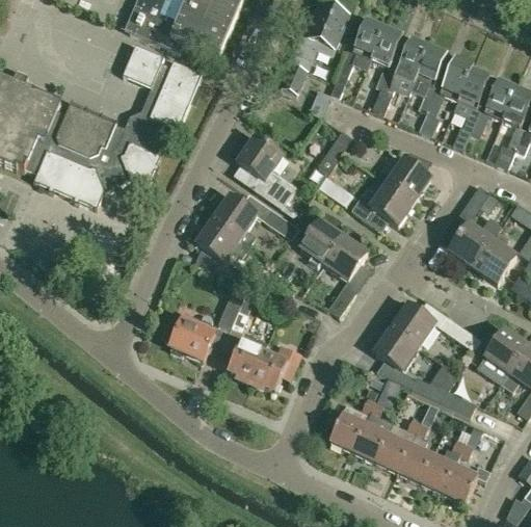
[(141,0),(128,33),(179,54),(184,43),(219,58),(242,0),(141,0)]
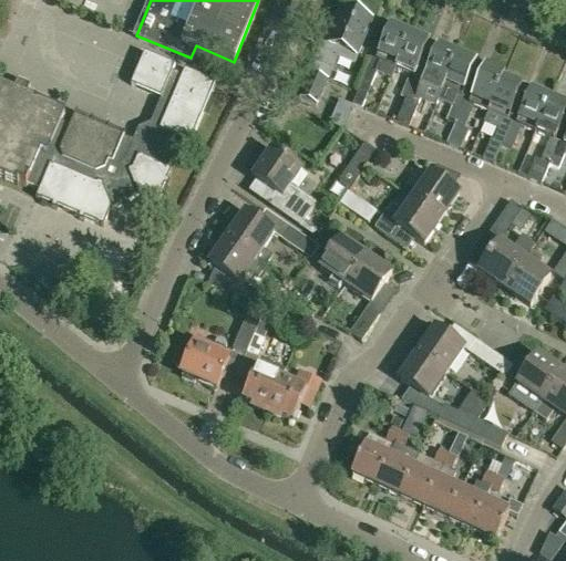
[(314,61),(299,94),(317,101),(337,53),(353,60),(371,19),(367,17),(366,13),(360,11),(357,12),(341,6),(332,27),(329,24),(314,61)]
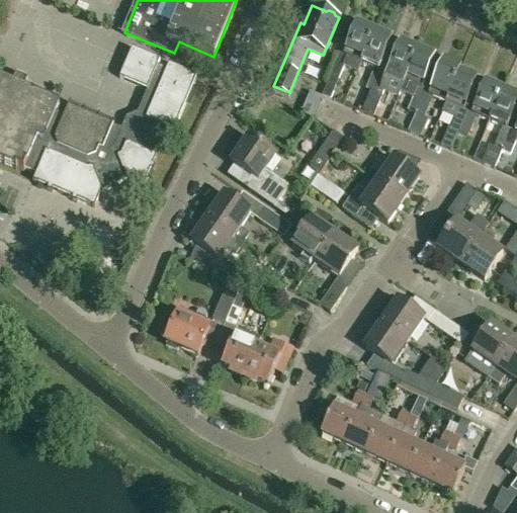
[(357,66),(360,59),(372,28),(355,20),(342,51),(339,50),(336,57),(330,71),(338,74),(344,60),(357,66)]
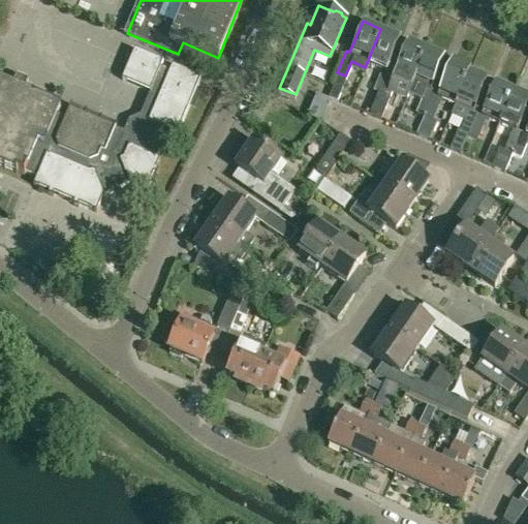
[(386,68),(392,56),(400,36),(380,29),(368,60),(381,66),(386,68)]
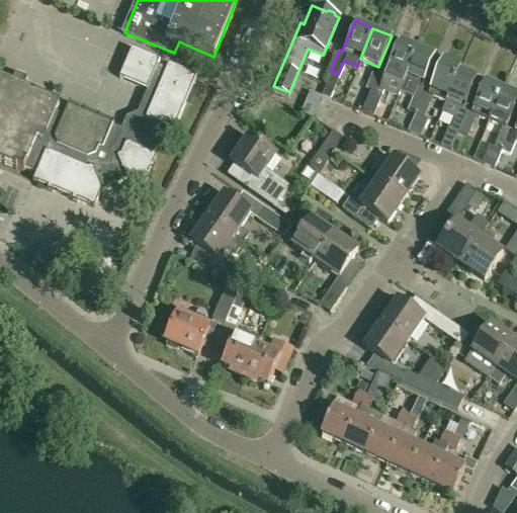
[(404,77),(417,47),(399,38),(385,70),(381,68),(379,75),(373,89),(381,92),(383,86),(399,92),(400,88),(404,78),(404,77)]
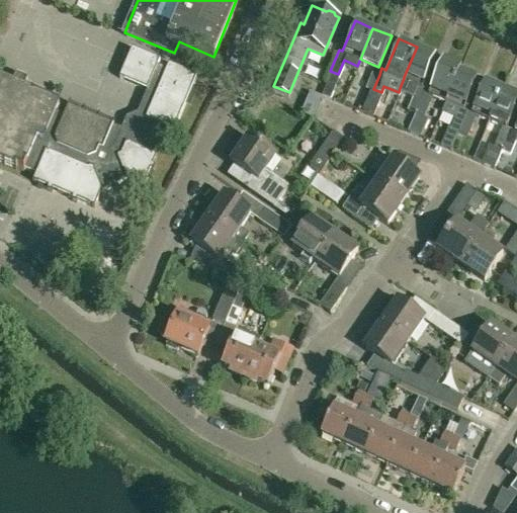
[(56,109),(58,102),(31,91),(31,93),(21,88),(26,75),(14,70),(9,83),(0,79),(0,159),(15,166),(15,165),(23,168),(24,166),(34,170),(31,178),(93,204),(100,187),(125,177),(142,184),(156,152),(152,151),(162,124),(172,129),(195,73),(167,61),(165,66),(157,62),(159,57),(131,46),(118,75),(146,86),(137,109),(125,113),(119,126),(112,123),(113,119),(69,100),(64,112),(56,109)]
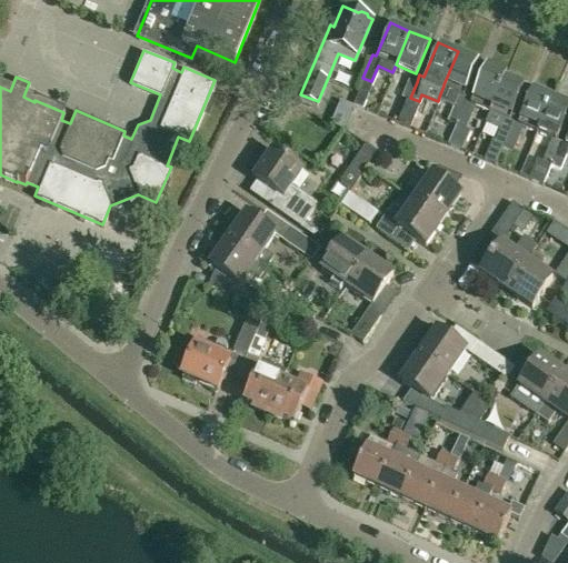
[(462,93),(468,80),(477,59),(458,51),(444,84),(444,86),(458,91),(447,118),(456,122),(466,98),(467,96),(462,93)]
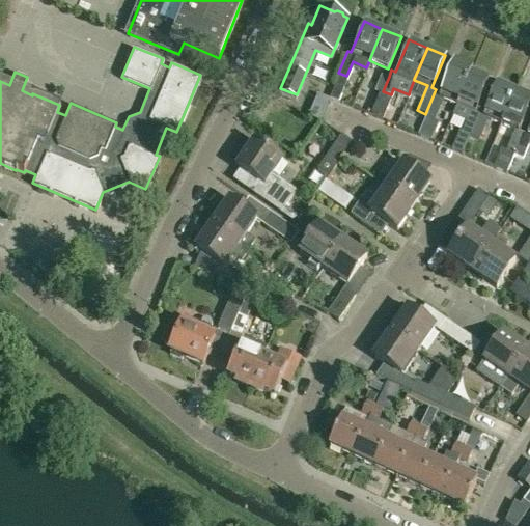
[(456,101),(471,66),(453,58),(438,93),(435,91),(425,114),(418,131),(430,136),(438,118),(434,116),(443,95),(456,101)]
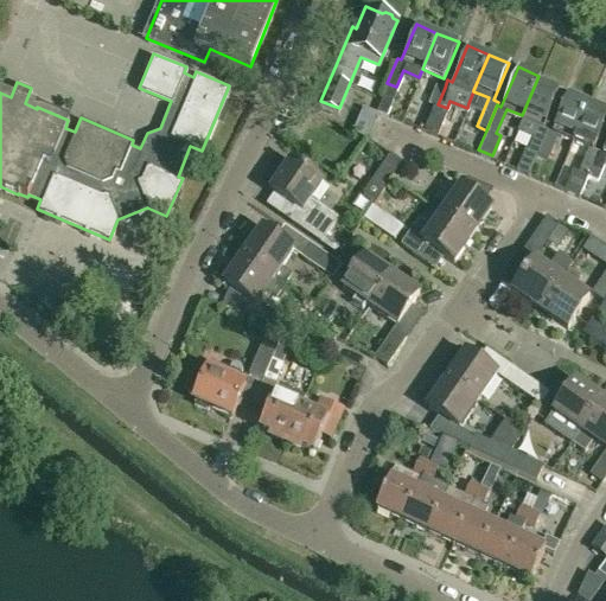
[(554,88),(556,83),(538,76),(522,115),(517,127),(533,134),(527,147),(524,146),(516,165),(528,171),(536,151),(543,135),(547,127),(543,126),(559,89),(554,88)]
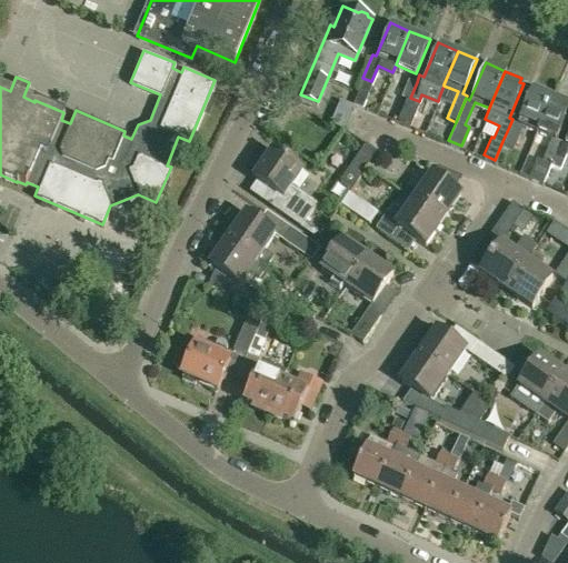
[(407,79),(401,93),(404,94),(406,96),(410,98),(417,82),(407,79)]
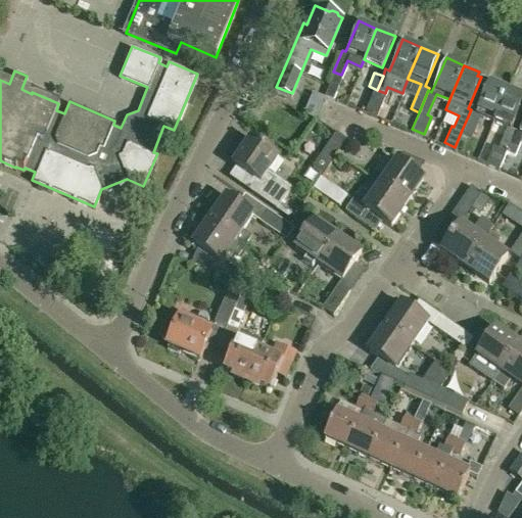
[(493,119),(508,84),(493,78),(491,82),(488,80),(475,110),(493,119)]
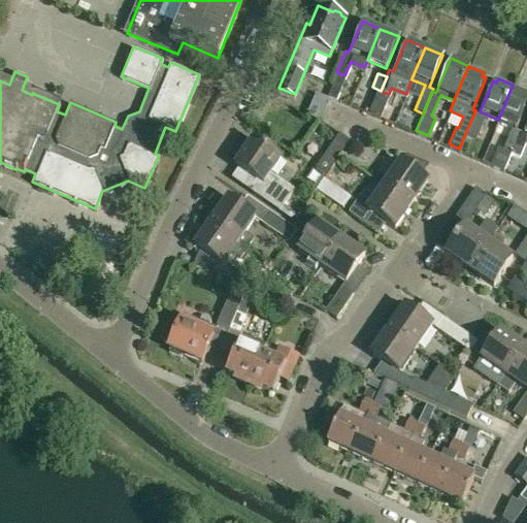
[(503,167),(511,150),(511,151),(517,136),(520,128),(517,127),(526,101),(526,95),(526,92),(526,90),(513,85),(498,120),(495,127),(508,133),(502,146),(495,143),(488,161),(503,167)]
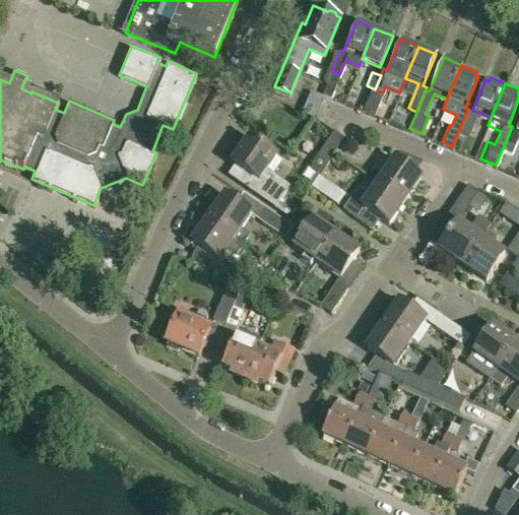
[(383,92),(375,89),(366,110),(374,113),(383,92)]
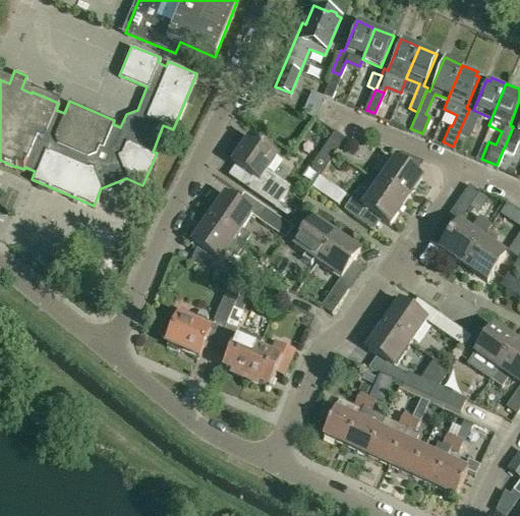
[(466,116),(460,129),(469,133),(475,120),(466,116)]
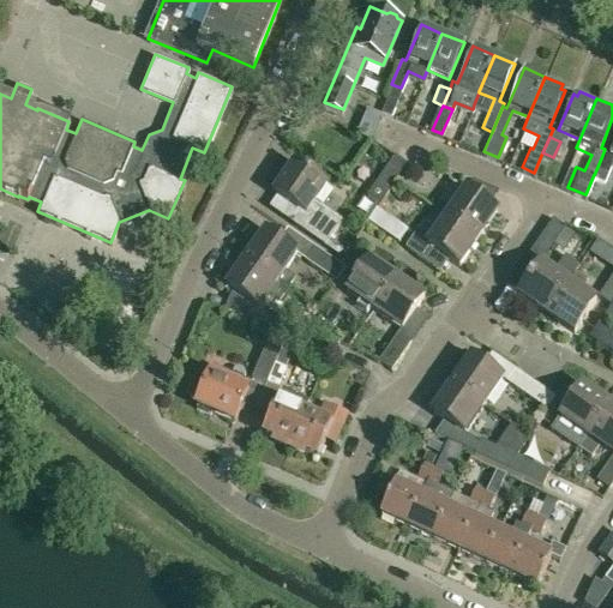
[(378,202),(406,161),(394,152),(365,193),(378,202)]
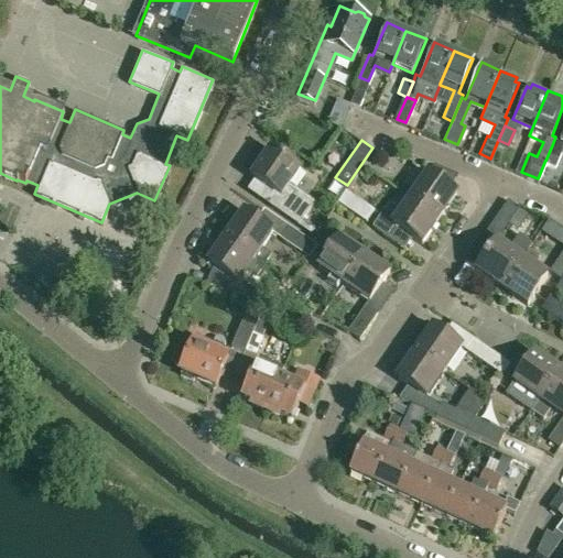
[(274,189),(267,201),(298,222),(313,198),(288,182),(299,166),(269,145),(250,173),(274,189)]
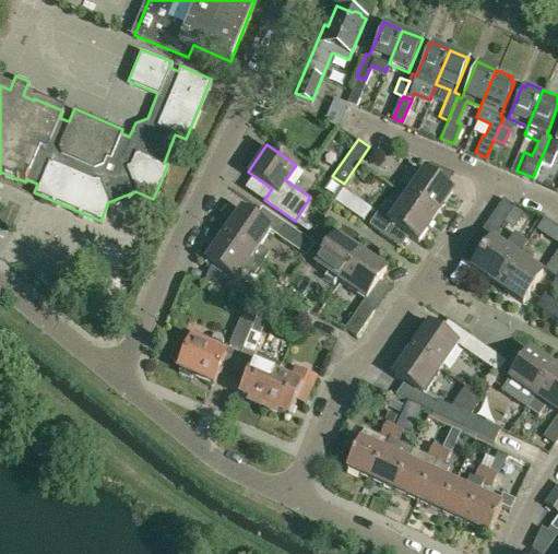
[(547,144),(541,160),(549,163),(556,148),(547,144)]
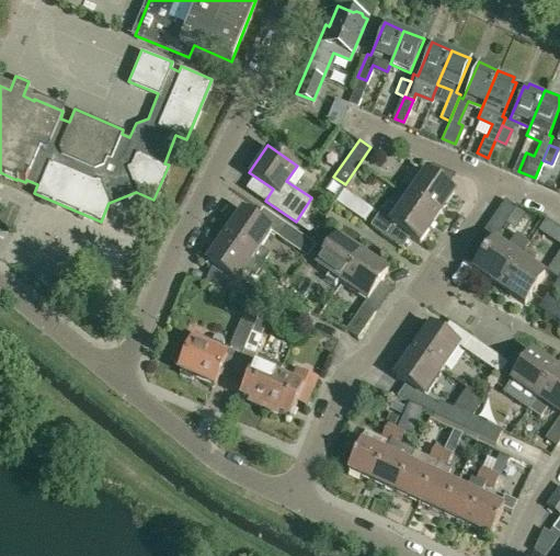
[(398,188),(436,215),(454,190),(424,169),(413,186),(402,181),(398,188)]
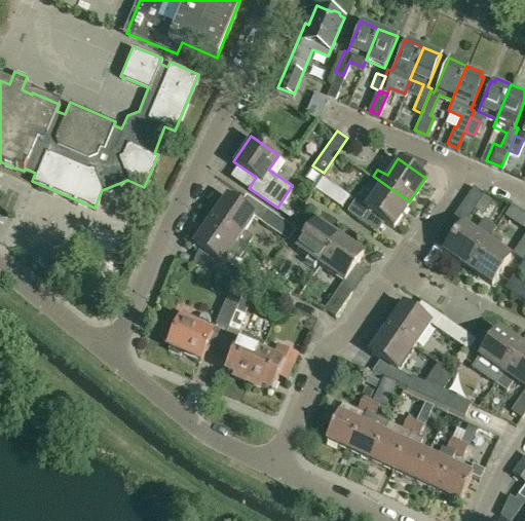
[(322,175),(314,186),(341,205),(348,193),(322,175)]
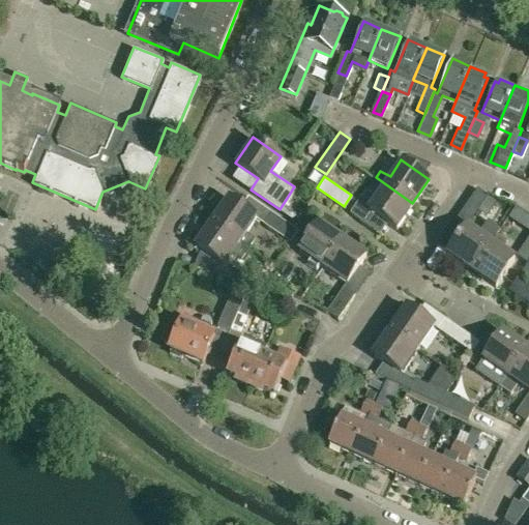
[(395,227),(412,203),(376,177),(368,188),(377,195),(368,208),(395,227)]
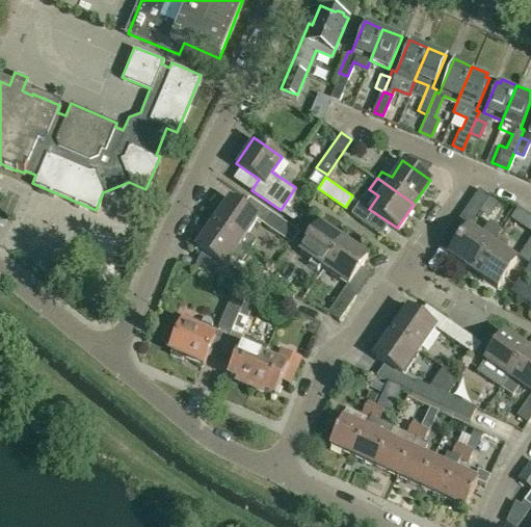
[(459,214),(471,221),(489,194),(478,187),(459,214)]
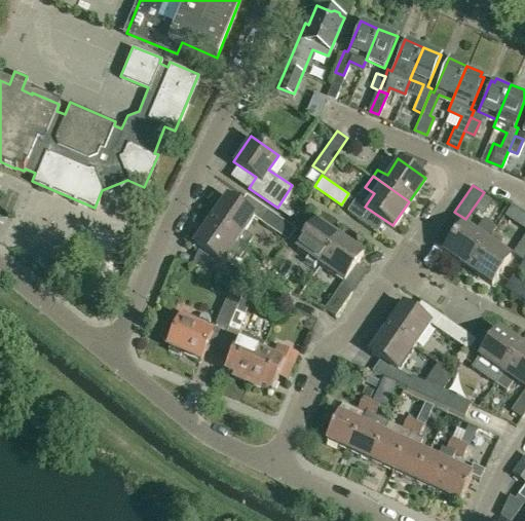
[(252,235),(242,229),(253,214),(226,194),(225,195),(222,193),(214,206),(217,208),(210,219),(246,244),(252,235)]
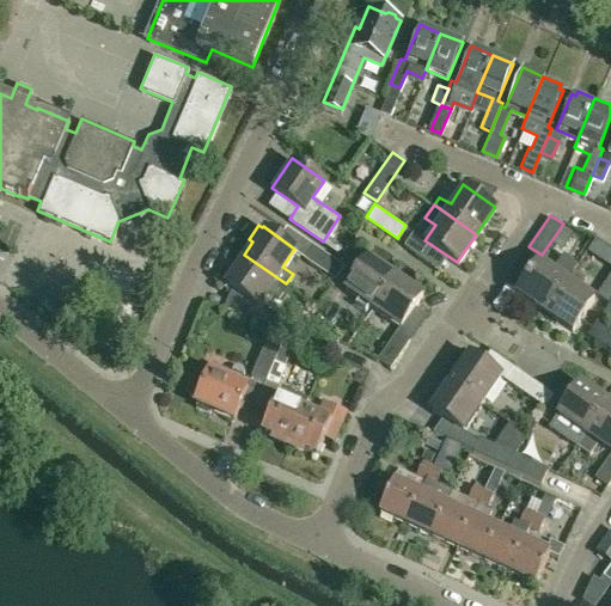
[(610,246),(594,236),(586,248),(610,264),(610,246)]
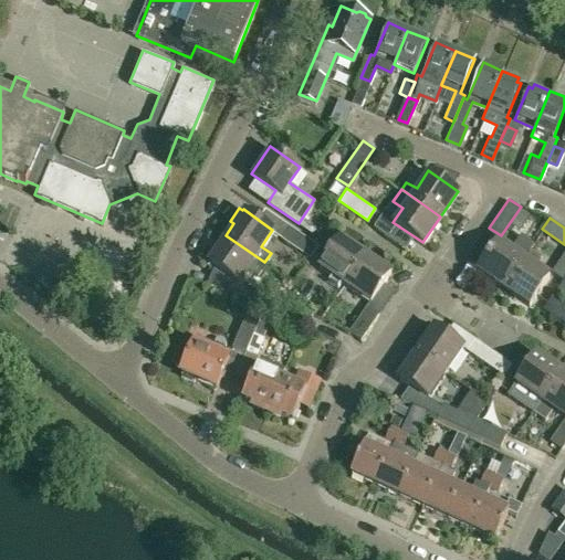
[(316,244),(288,224),(280,235),(309,255),(316,244)]
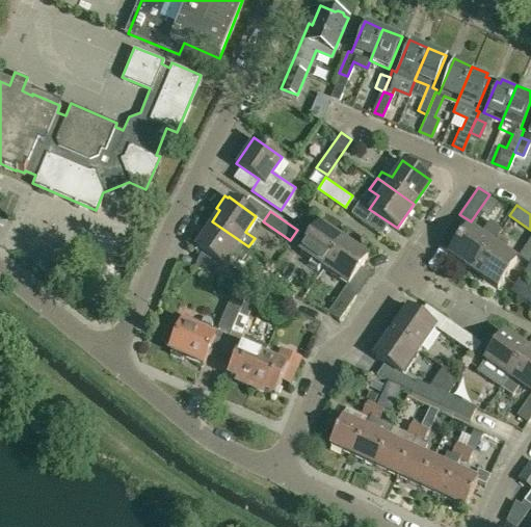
[(498,232),(498,233),(501,228),(488,219),(479,233),(468,225),(448,253),(472,269),(498,232)]
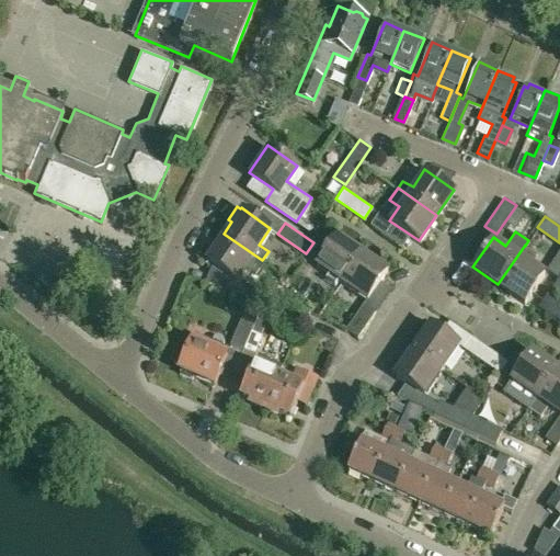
[(255,270),(262,260),(224,234),(206,259),(235,279),(246,263),(255,270)]
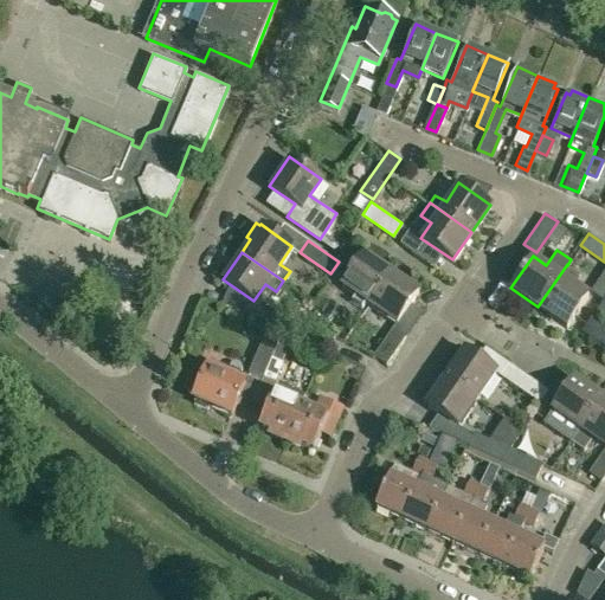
[(368,303),(390,271),(362,252),(340,284),(368,303)]
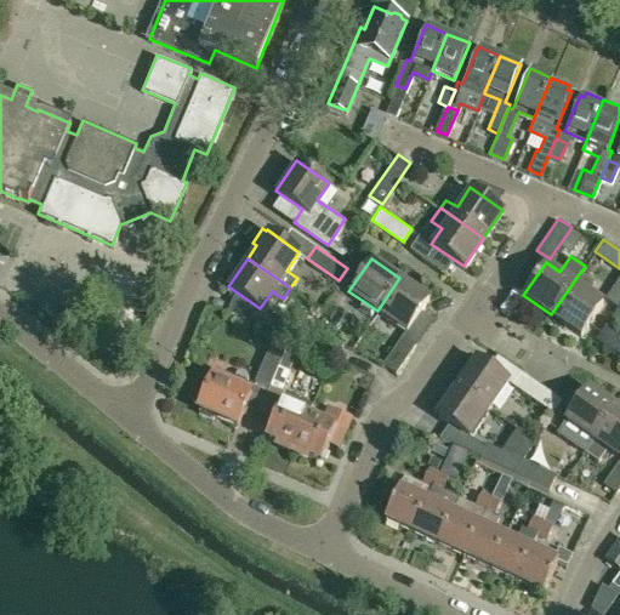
[(593,280),(581,272),(581,271),(551,314),(580,334),(602,301),(586,290),(593,280)]
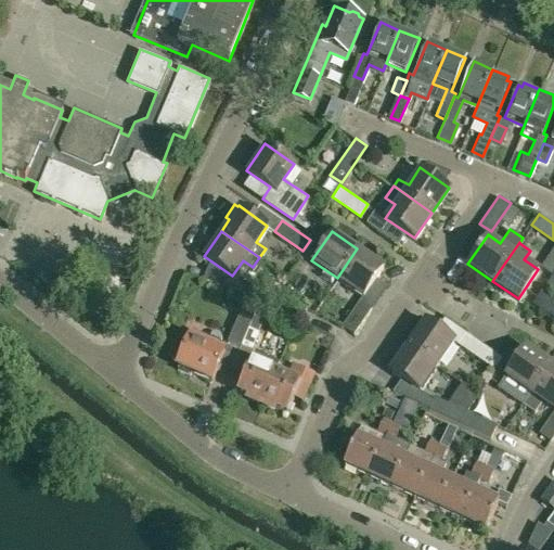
[(551,272),(553,268),(553,243),(540,265),(551,272)]
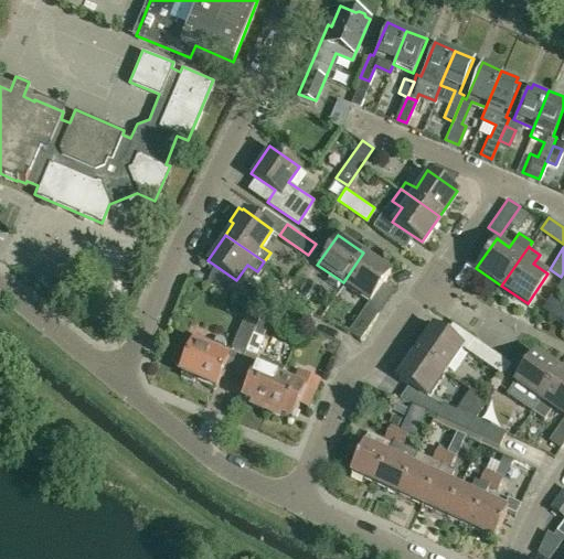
[(363,253),(343,282),(369,300),(390,270),(363,253)]
